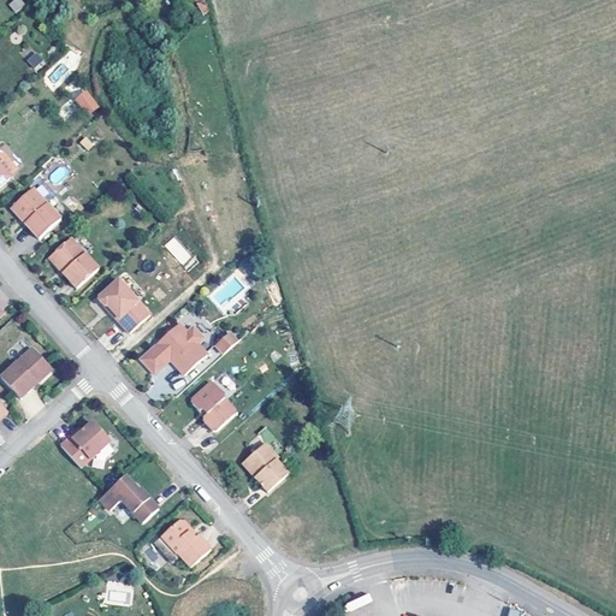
[(21,0),(12,0),(9,5),(16,13),(25,4),(21,0)]
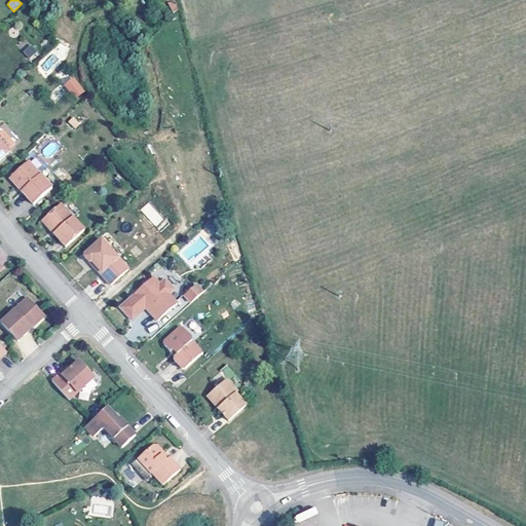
[(31,44),(23,51),(28,59),(37,51),(31,44)]
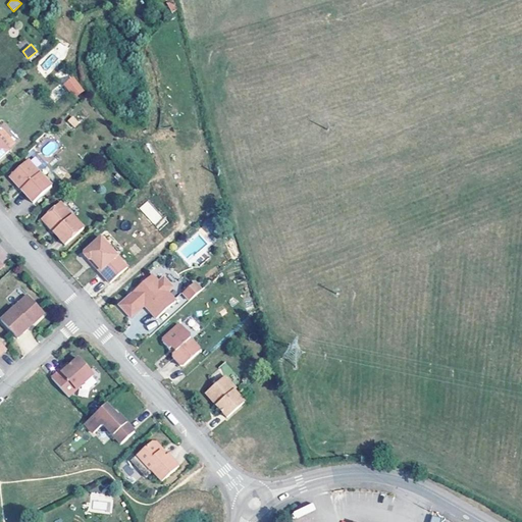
[(53,53),(40,64),(47,73),(60,62),(53,53)]
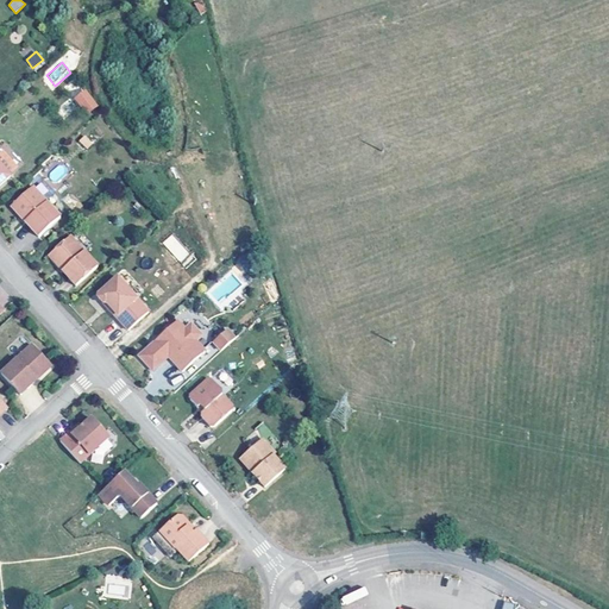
[(87,114),(99,105),(85,88),(73,98),(87,114)]
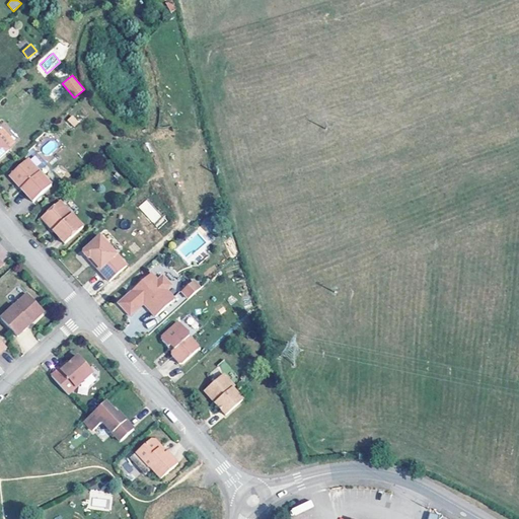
[(73,128),(79,122),(73,115),(67,120),(73,128)]
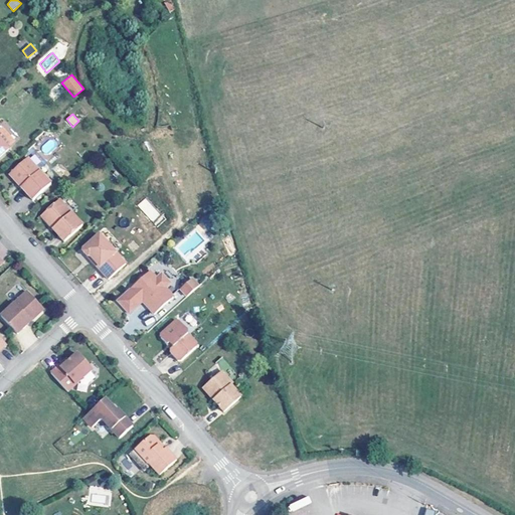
[(0,128),(0,137),(7,145),(13,139),(3,127),(0,128)]
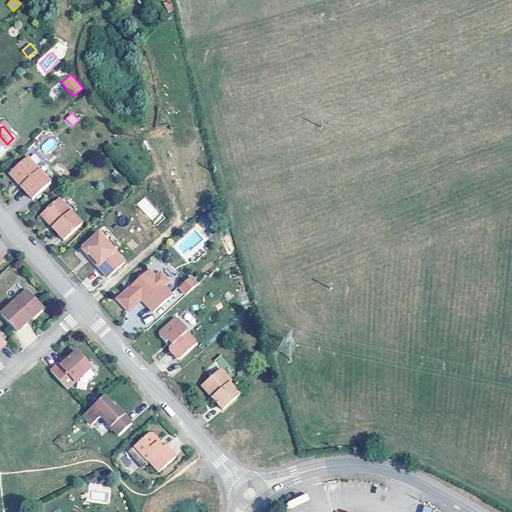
[(0,153),(8,146),(7,144),(0,136),(0,153)]
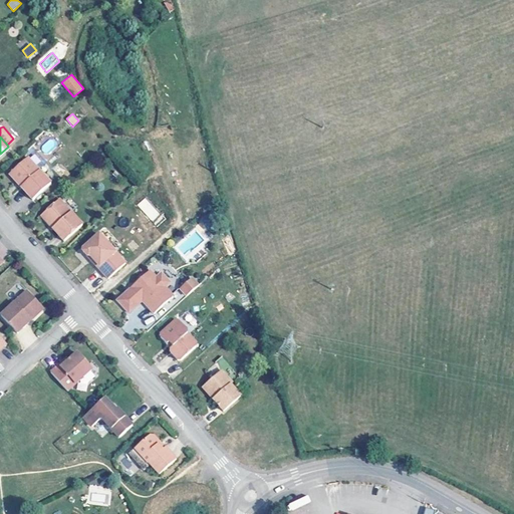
[(15,179),(18,179),(22,184),(20,185),(32,198),(50,182),(27,156),(11,171),(10,174),(15,179)]
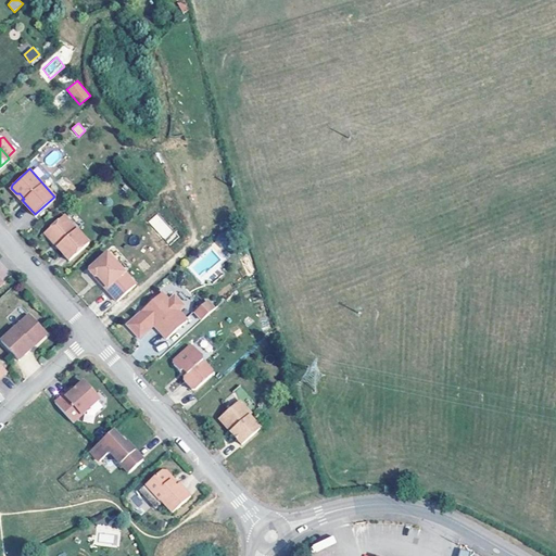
[(156,213),(148,220),(164,239),(173,231),(156,213)]
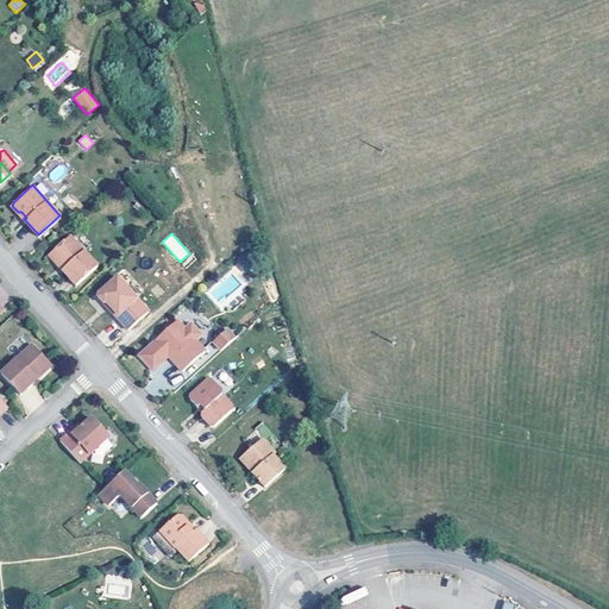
[(70,234),(51,251),(50,256),(56,262),(61,263),(64,267),(62,269),(76,284),(98,265),(70,234)]
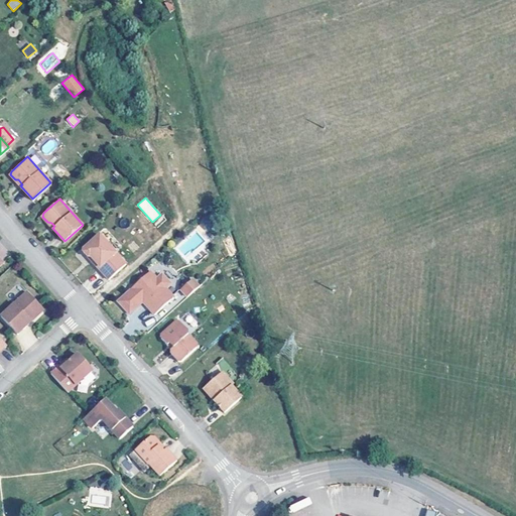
[(217,220),(211,213),(203,220),(209,227),(217,220)]
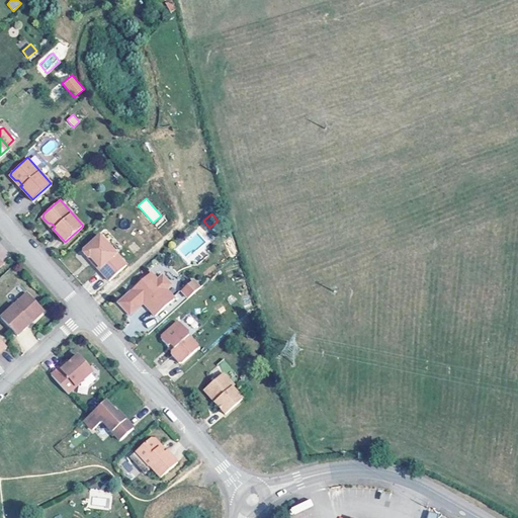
[(88,256),(90,257),(94,261),(94,263),(109,279),(126,264),(100,234),(84,249),(83,252),(88,256)]
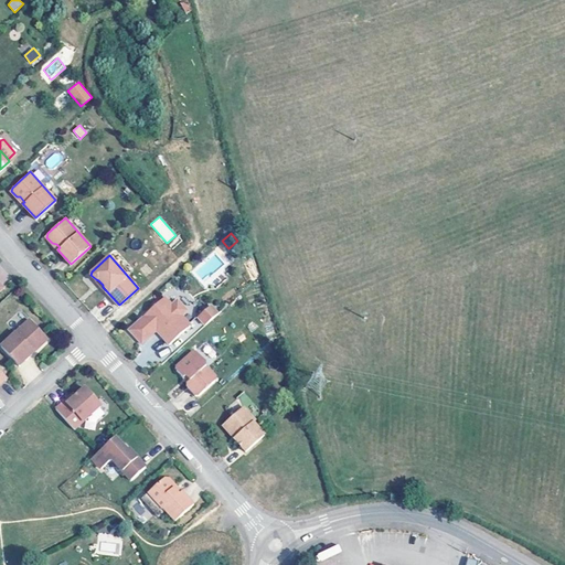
[(146,313),(129,329),(141,342),(156,329),(169,344),(190,324),(181,315),(187,309),(178,299),(172,304),(164,296),(146,313)]
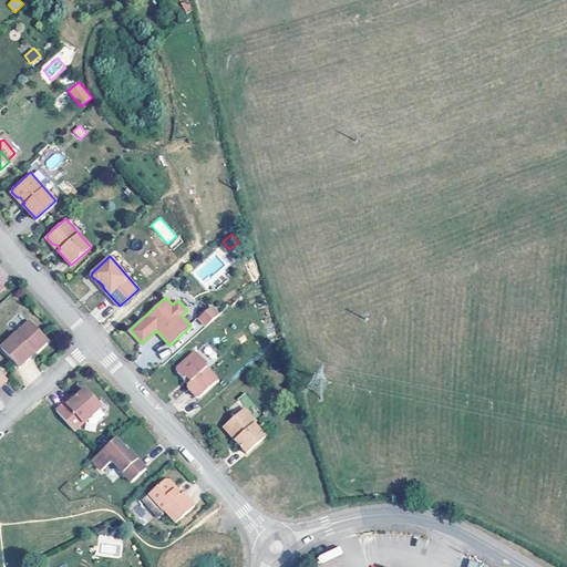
[(212,306),(198,318),(206,326),(218,315),(212,306)]
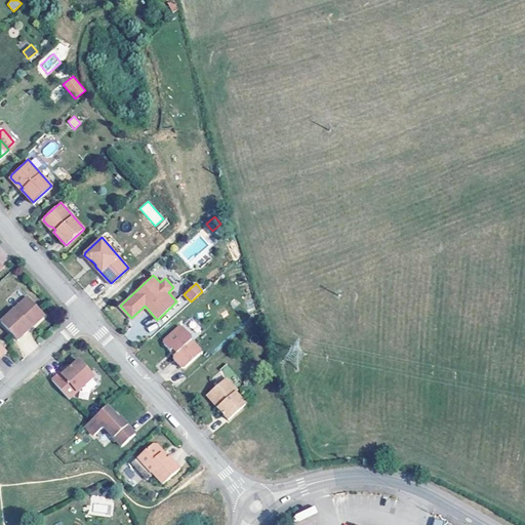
[(27,295),(0,320),(16,338),(31,325),(30,324),(33,320),(36,320),(44,314),(27,295)]
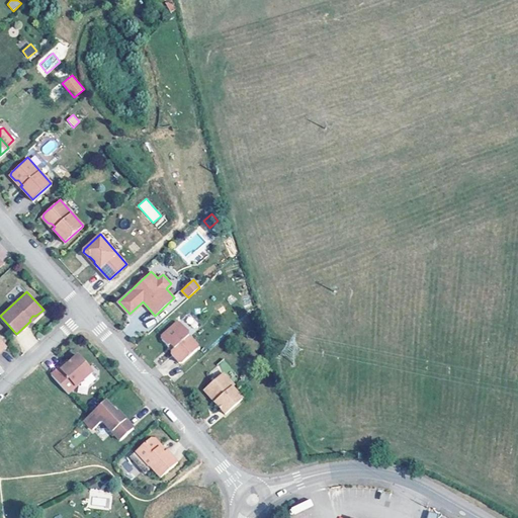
[(162,335),(162,339),(168,346),(170,344),(174,348),(172,350),(172,353),(179,362),(183,362),(197,349),(197,345),(189,336),(189,332),(180,322),(176,322),(162,335)]
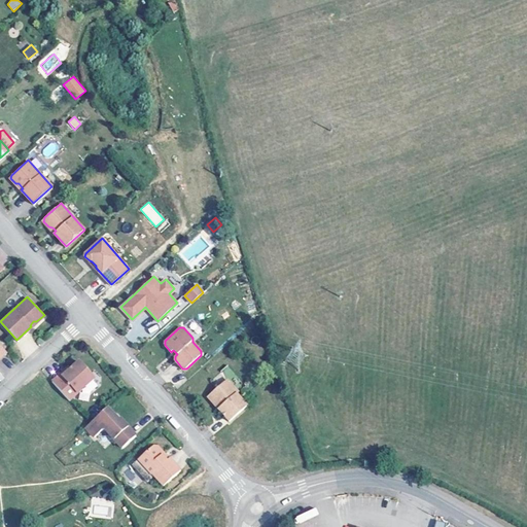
[(50,380),(69,400),(94,378),(78,360),(70,367),(62,375),(60,373),(50,380)]
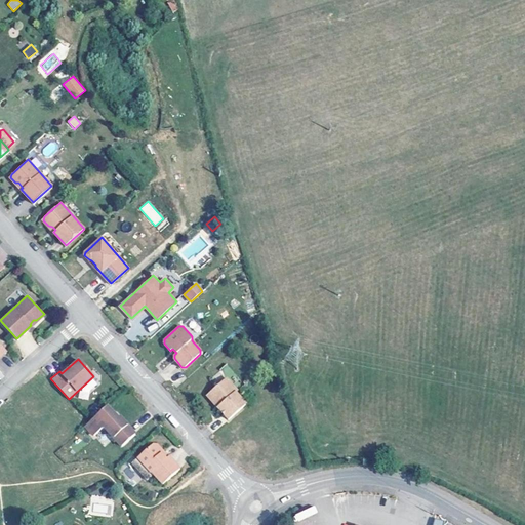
[(68,364),(59,371),(62,373),(70,366),(68,364)]
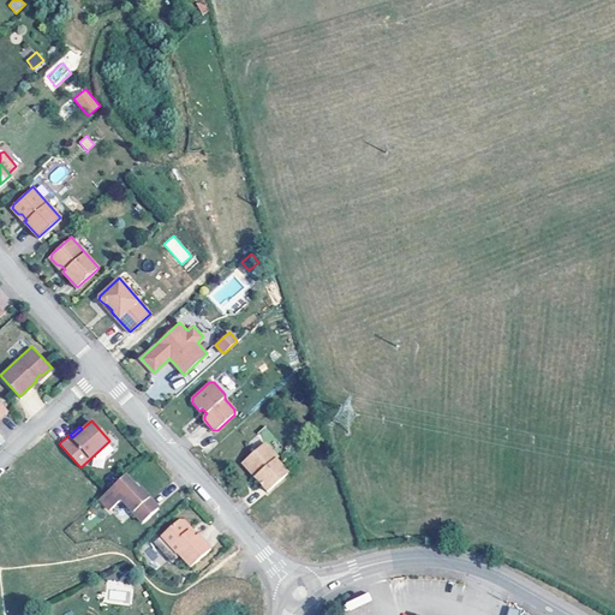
[(266,442),(245,461),(254,471),(256,470),(260,473),(255,477),(268,491),(288,473),(275,460),(278,458),(266,442)]
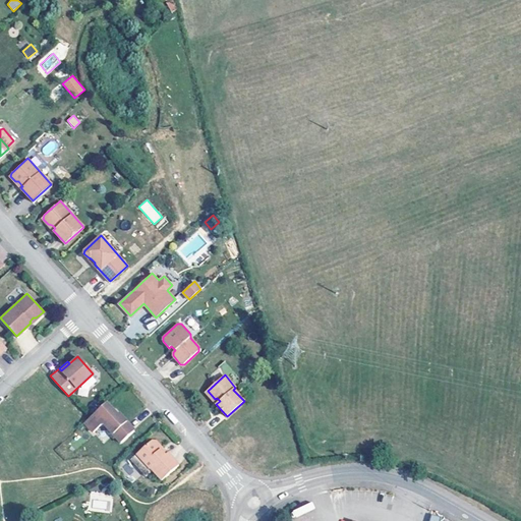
[(208,391),(206,392),(216,404),(220,401),(217,398),(215,399),(208,391)]
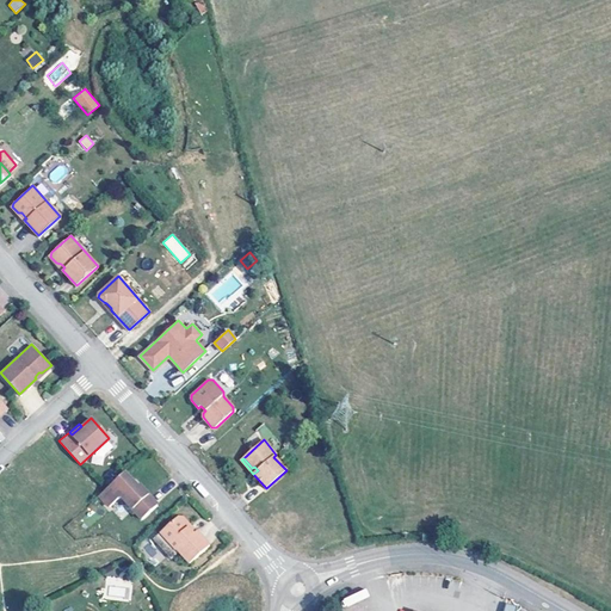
[(123,473),(99,494),(109,505),(121,495),(141,519),(156,505),(139,485),(136,487),(130,480),(123,473)]
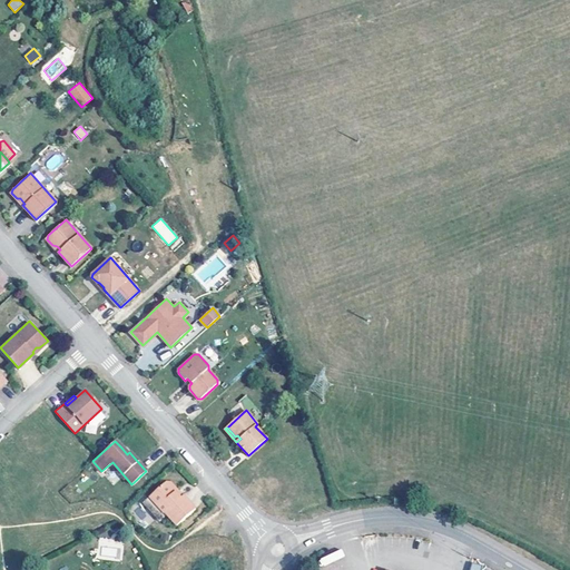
[(165,482),(143,503),(153,514),(159,508),(164,513),(165,513),(166,514),(177,526),(195,509),(183,495),(179,498),(175,492),(175,488),(170,482),(165,482)]
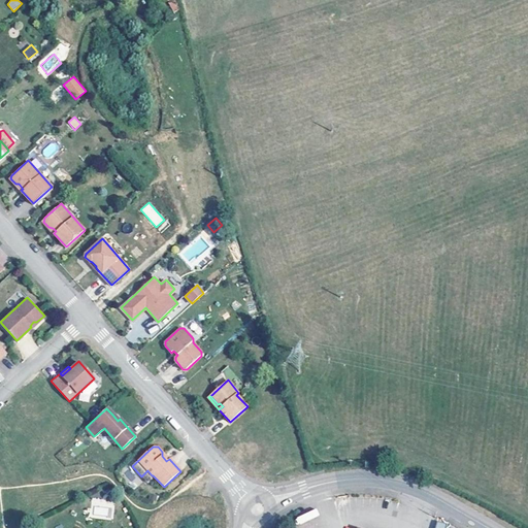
[(152,475),(147,470),(141,476),(147,483),(154,476),(153,475),(152,475)]
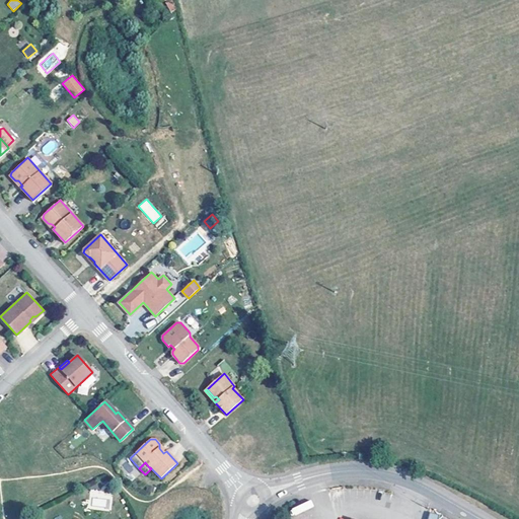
[(294,515),(313,507),(310,500),(291,509),(294,515)]
